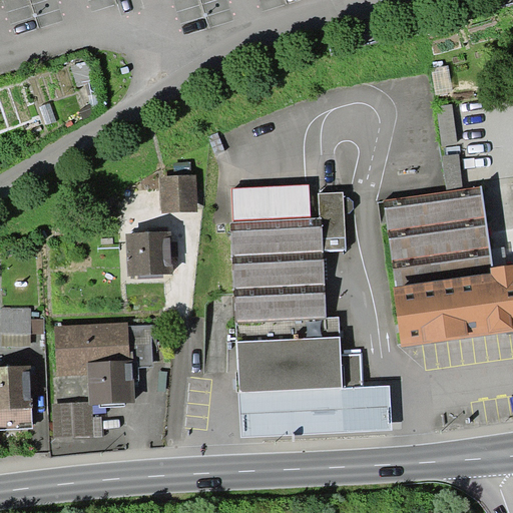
[(433,69),(437,95),(452,93),(448,66),(433,69)]
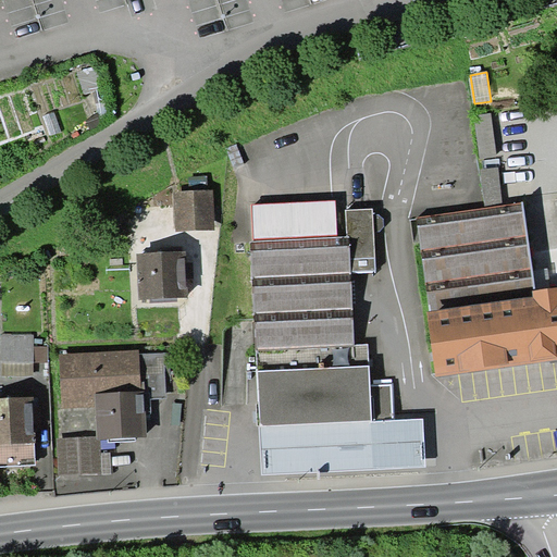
[(475,115),(481,159),(497,157),(491,113),(475,115)]
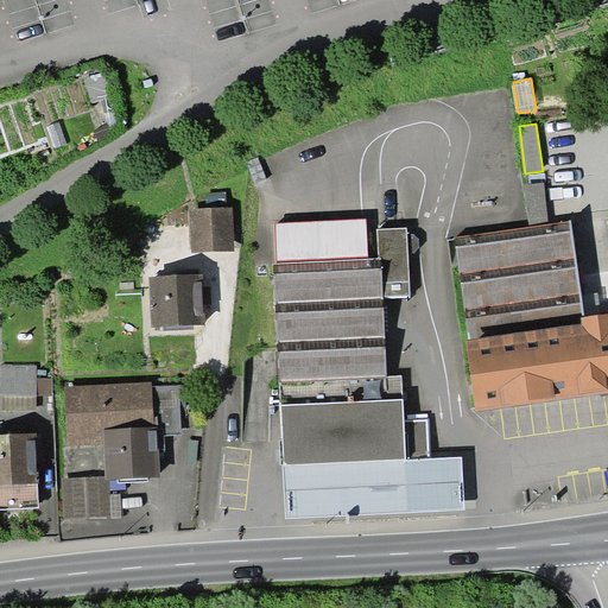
[(530,227),(549,223),(543,183),(524,185),(530,227)]
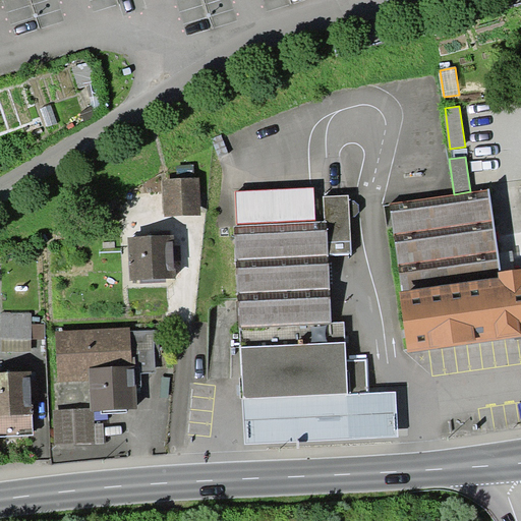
[(193,164),(176,165),(177,178),(194,177),(193,164)]
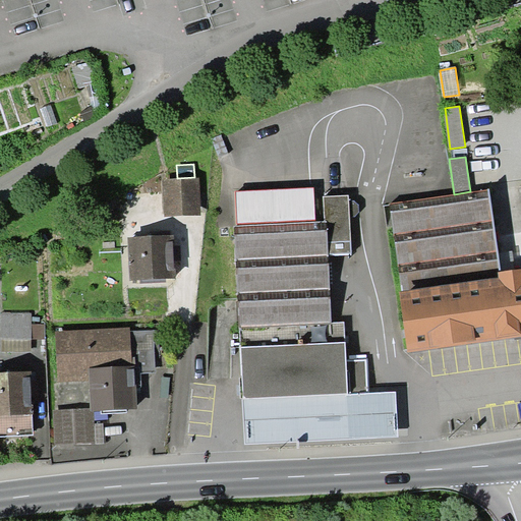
[(165,217),(200,215),(198,177),(194,177),(177,178),(163,178),(165,217)]
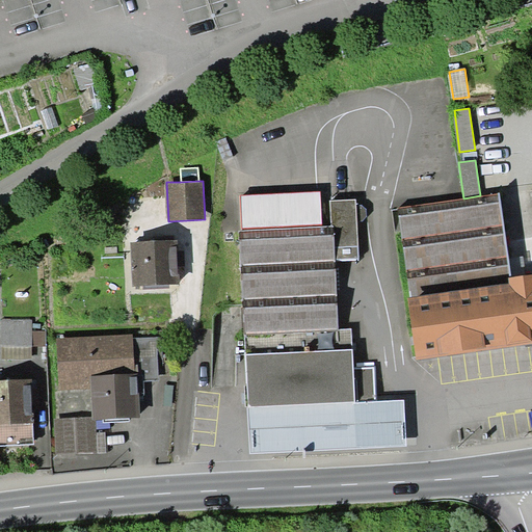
[(241,230),(248,407),(355,402),(377,401),(375,368),(354,369),(352,329),(339,330),(336,261),(335,225),(333,225),(323,227),(321,192),(241,195),(242,230),(241,230)]
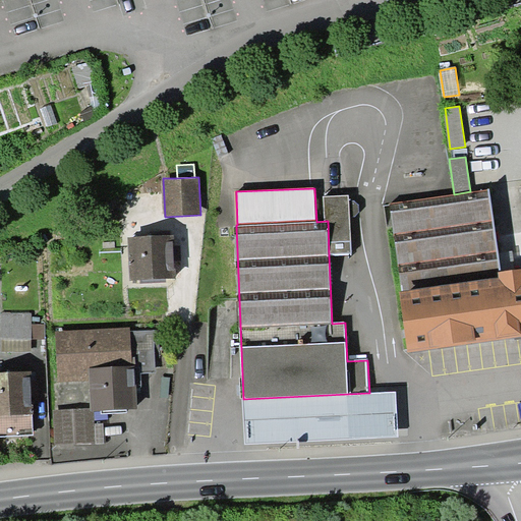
[(399,291),(408,352),(520,336),(520,268),(498,272),(488,189),(470,191),(454,194),(390,204),(401,291),(399,291)]
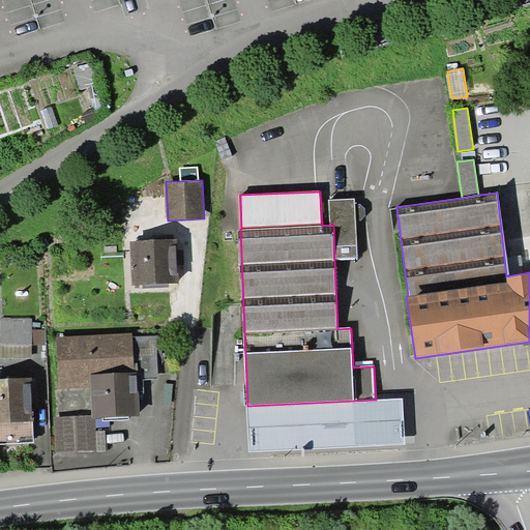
[(333,225),(334,260),(358,259),(356,200),(330,201),(331,225),(333,225)]
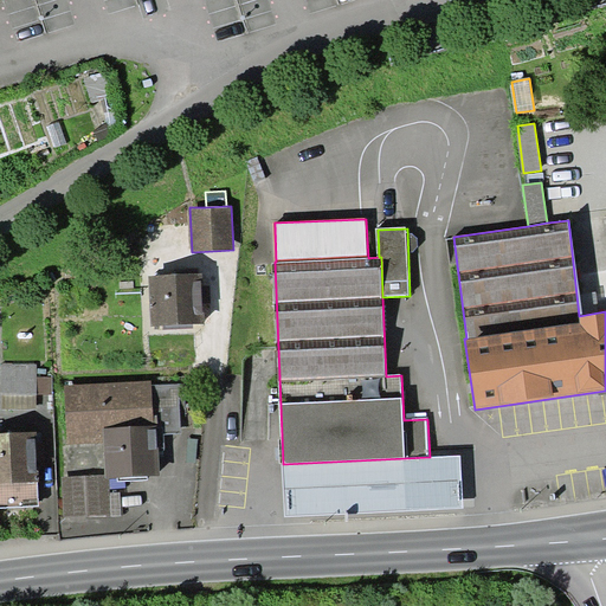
[(202,274),(148,276),(152,327),(163,326),(193,324),(205,324),(202,274)]
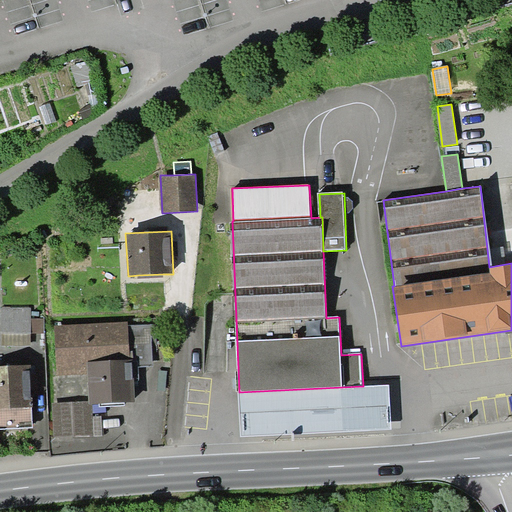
[(2,333),(2,345),(32,345),(32,333),(32,318),(32,308),(1,307),(1,333),(2,333)]
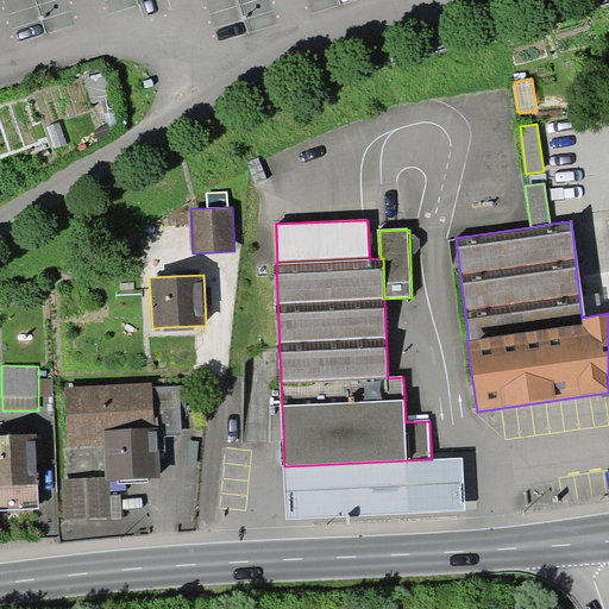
[(52,378),(38,378),(38,396),(52,396),(52,378)]
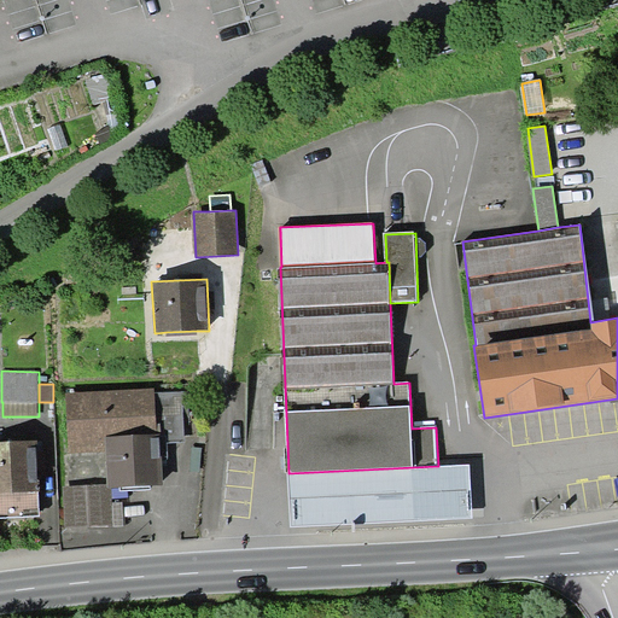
[(150,485),(163,484),(162,456),(161,433),(158,433),(156,392),(156,388),(66,392),(70,453),(106,450),(108,484),(109,488),(111,488),(120,487),(150,485)]
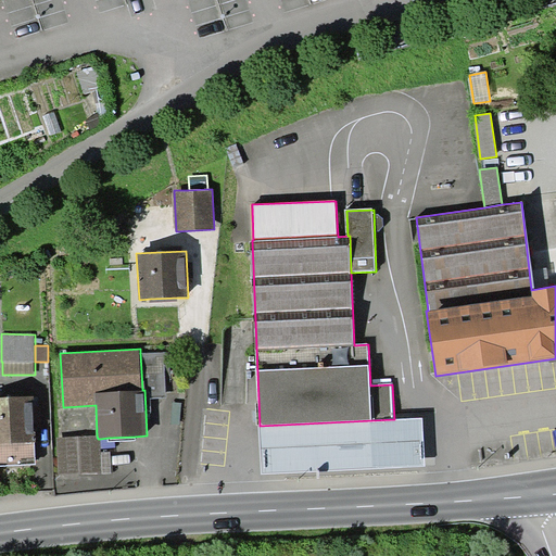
[(169,365),(168,352),(140,353),(142,390),(144,390),(146,411),(151,411),(150,397),(165,396),(164,365),(169,365)]
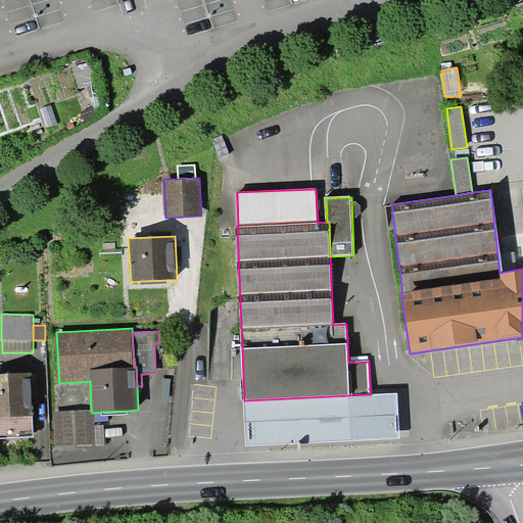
[(0,438),(34,437),(31,372),(0,373),(0,438)]
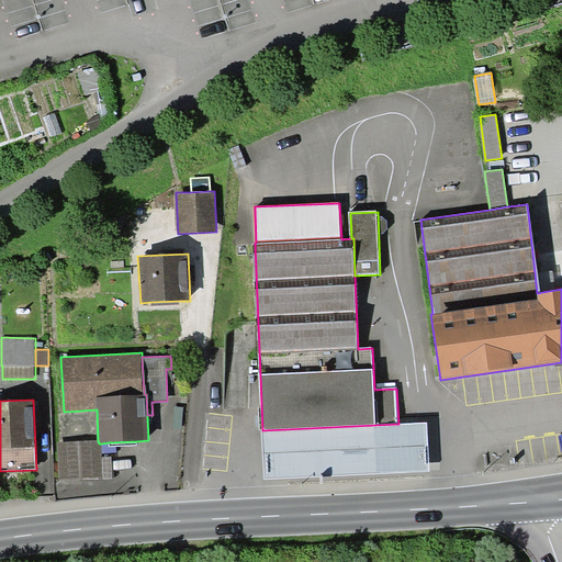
[(427,423),(398,424),(375,425),(262,430),(261,430),(265,479),(429,471),(427,423)]
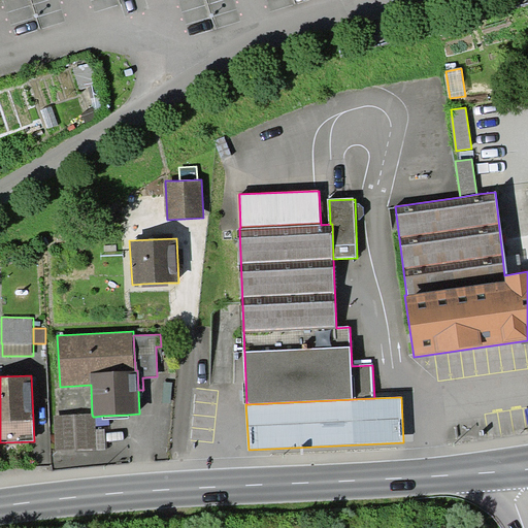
[(96,429),(95,417),(93,417),(92,414),(54,415),(56,451),(96,449),(96,429)]
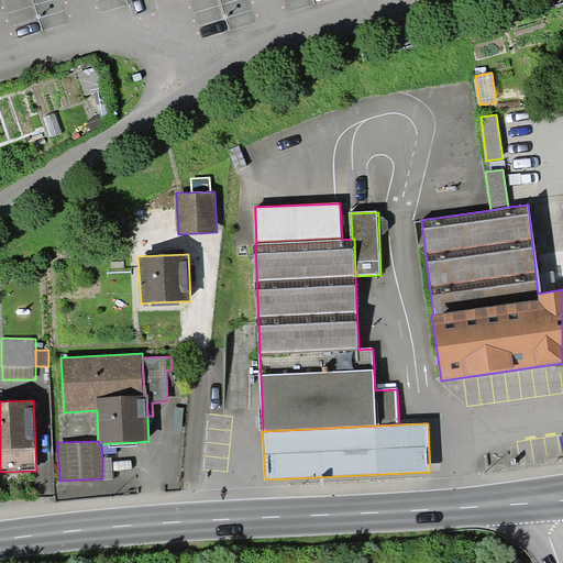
[(111,457),(102,457),(102,478),(112,478),(111,457)]
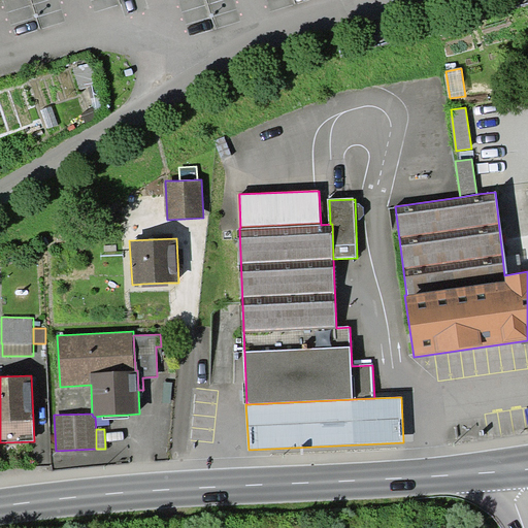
All buildings are outlined.
